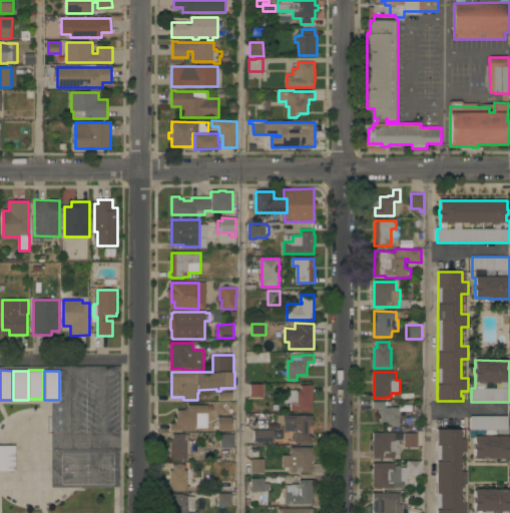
[(251,384),(265,384),(265,397),(251,397),(251,384)]
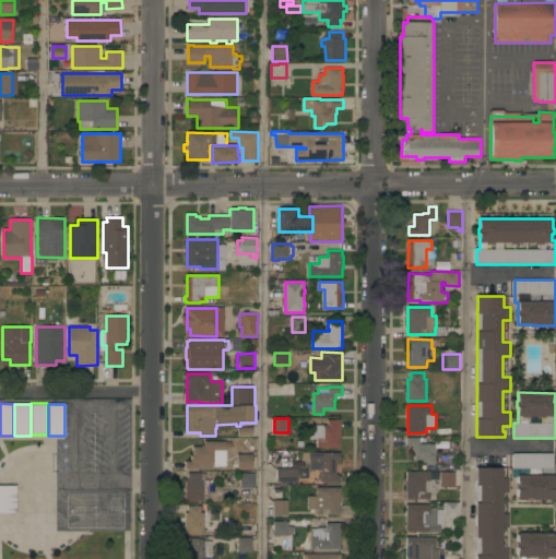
[(342,448),(318,448),(318,439),(310,439),(310,425),(329,425),(329,419),(342,419),(342,448)]
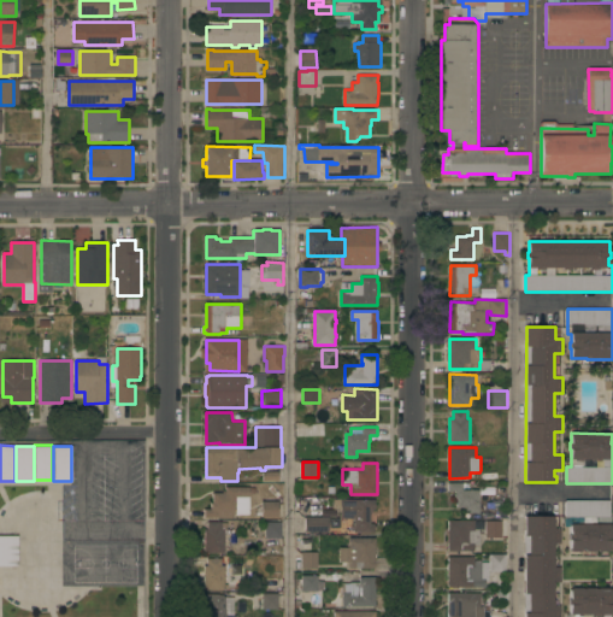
[(481,512),(471,512),(471,507),(458,506),(458,498),(457,498),(457,491),(449,491),(449,482),(470,482),(470,486),(464,486),(464,489),(481,489),(481,512)]
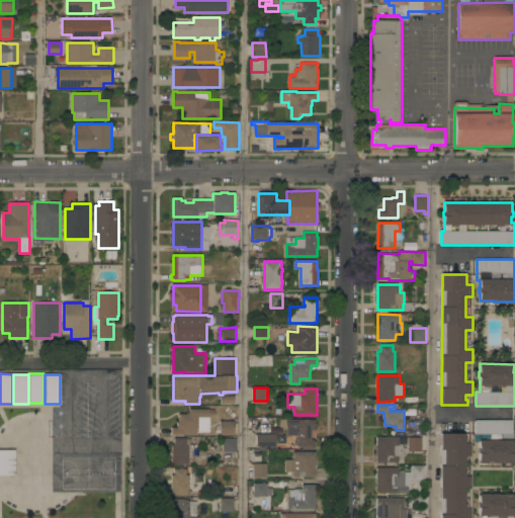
[(210,409),(210,410),(217,410),(217,414),(210,414),(210,418),(209,418),(209,431),(197,431),(197,434),(178,434),(173,434),(173,427),(178,427),(178,422),(180,422),(180,414),(188,414),(188,412),(190,412),(190,409),(210,409)]
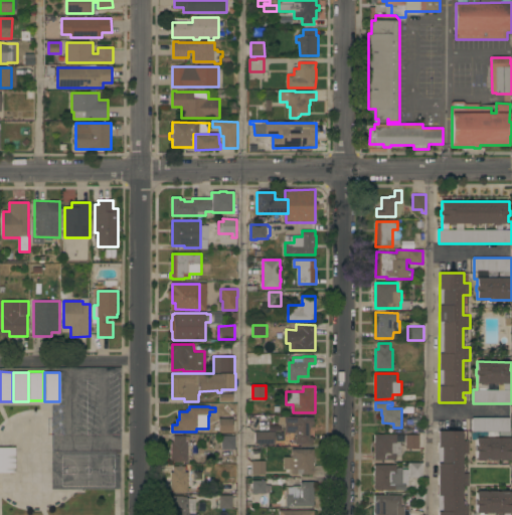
[(315,416),(314,424),(313,424),(313,427),(311,427),(311,437),(314,437),(314,445),(297,444),(297,433),(286,433),(286,416),(315,416)]
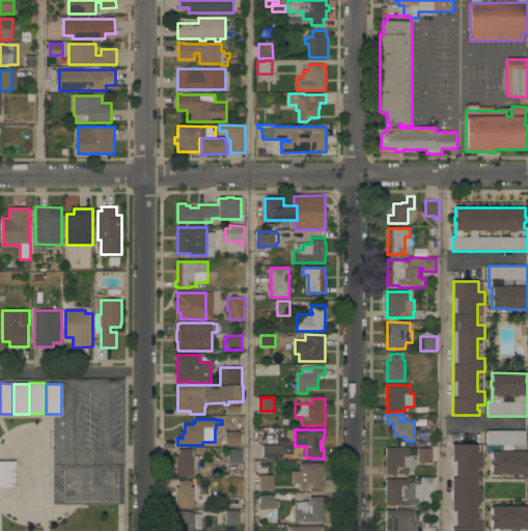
[(527,430),(527,444),(527,451),(527,458),(527,464),(526,464),(526,473),(492,473),(492,465),(491,465),(491,459),(492,459),(492,444),(488,444),(488,430),(527,430)]
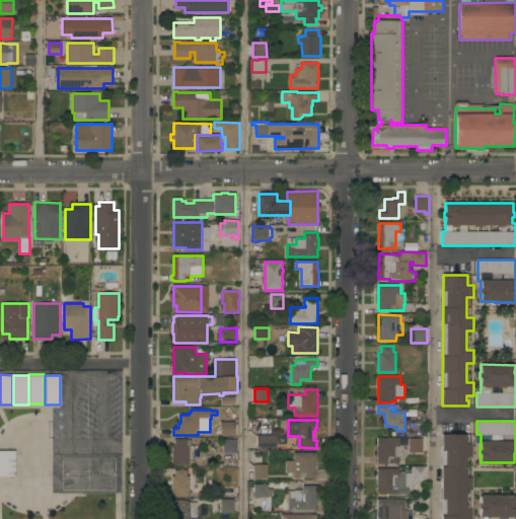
[(235,422),(235,435),(221,436),(221,422),(235,422)]
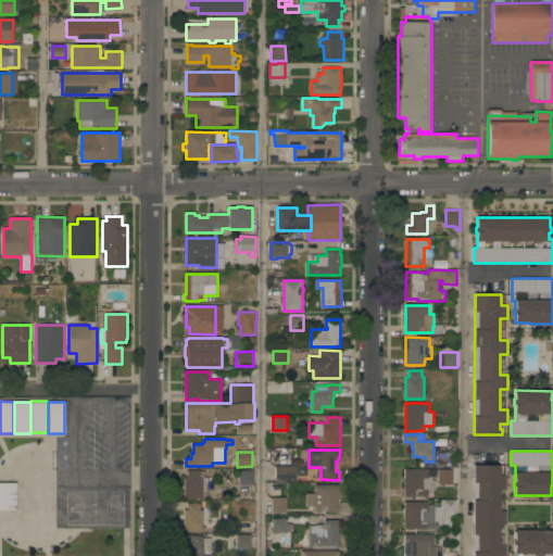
[(474,465),(500,465),(500,477),(507,477),(507,490),(500,490),(500,512),(507,512),(507,525),(500,525),(500,546),(507,546),(507,555),(474,555),(474,553),(477,553),(477,535),(474,535),(474,501),(478,501),(478,483),(474,483),(474,465)]
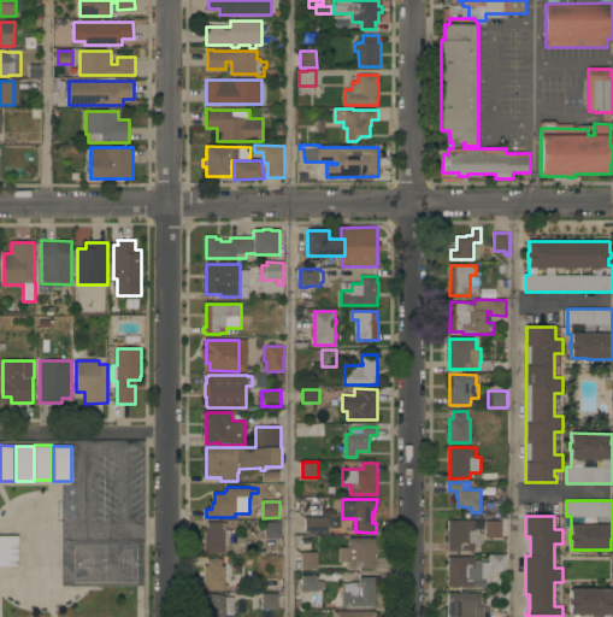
[(330,517),(330,532),(326,532),(326,533),(323,533),(323,532),(306,532),(306,517),(330,517)]
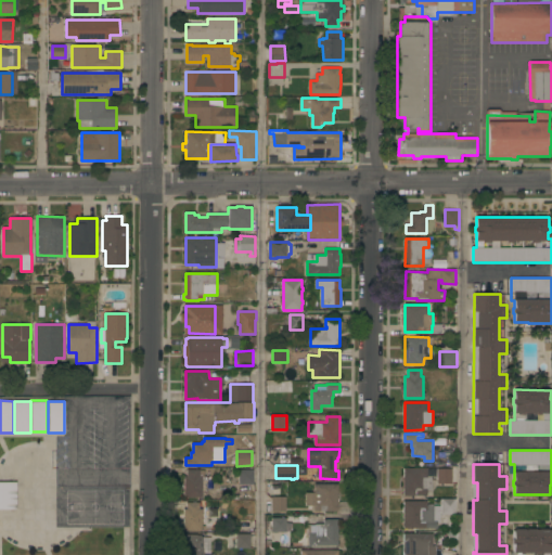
[(405,467),(428,467),(428,468),(438,468),(438,476),(434,476),(434,490),(428,490),(428,495),(405,495),(405,467)]
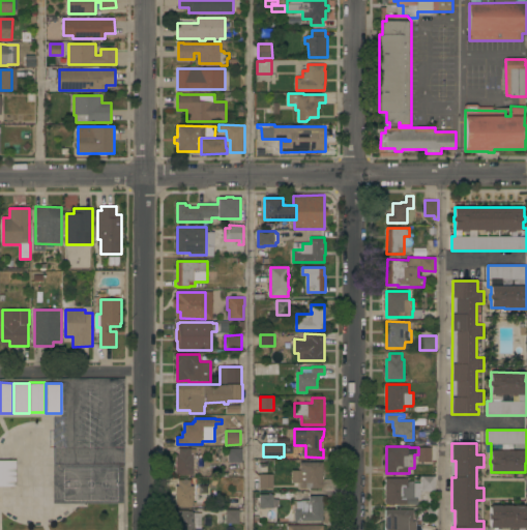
[(433,462),(418,462),(418,447),(433,447),(433,462)]
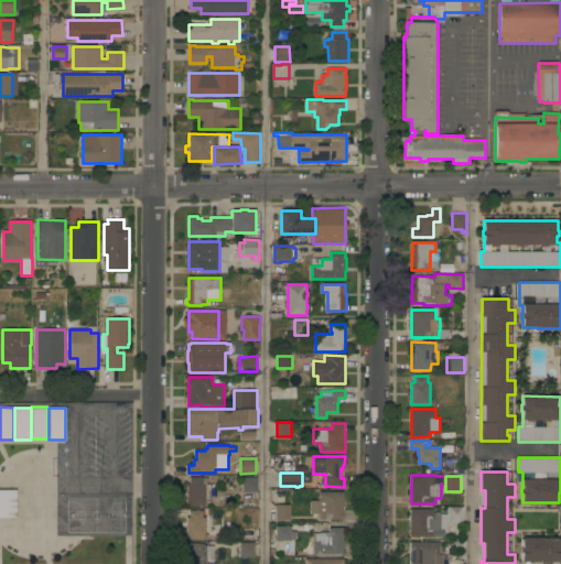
[(187,505),(189,486),(190,486),(190,484),(191,484),(191,477),(209,477),(209,485),(214,485),(213,498),(207,498),(207,484),(206,484),(206,506),(187,505)]
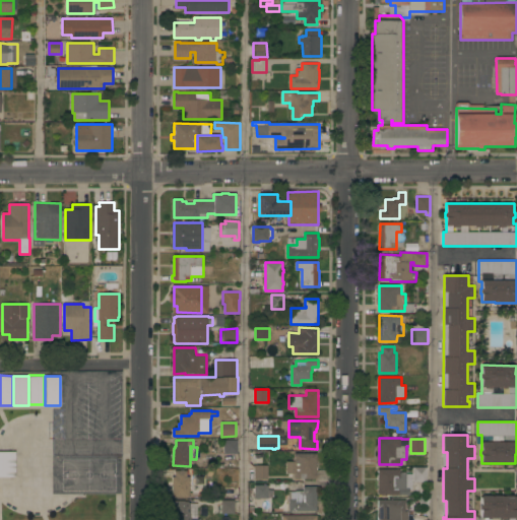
[(239,454),(224,453),(224,440),(239,440),(239,454)]
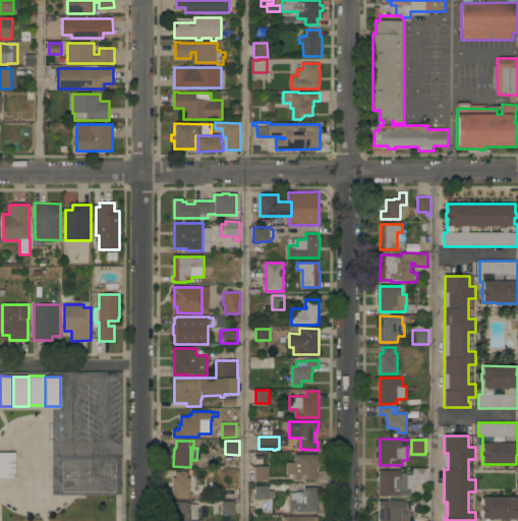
[(0,478),(0,452),(16,452),(16,478),(0,478)]
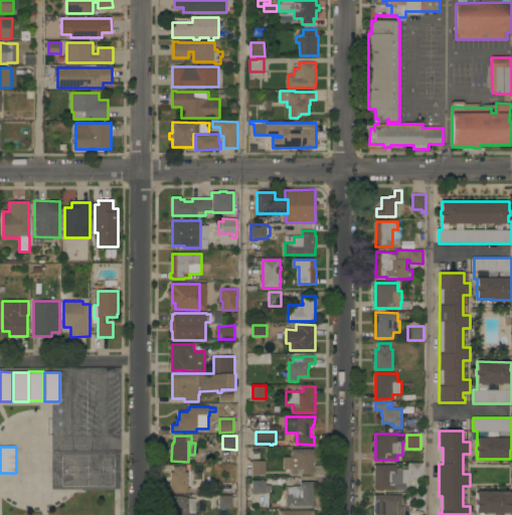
[(315,468),(314,468),(315,474),(293,474),(293,456),(293,449),(315,449),(315,468)]
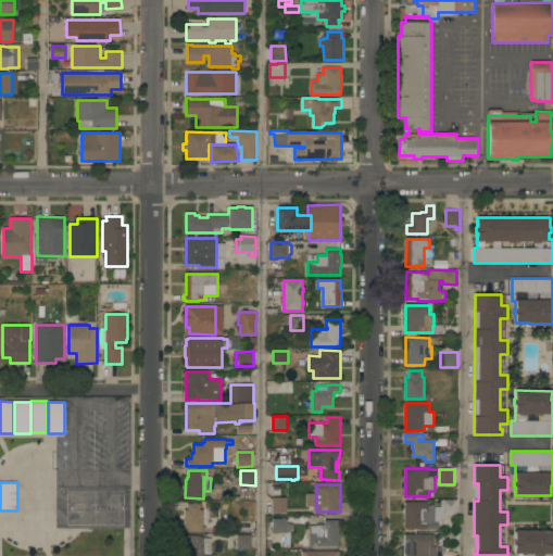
[(288,513),(273,513),(273,497),(288,497),(288,513)]
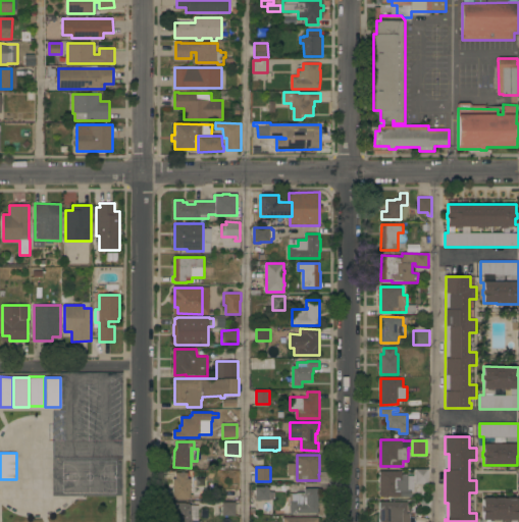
[(430,483),(416,483),(416,469),(430,469),(430,483)]
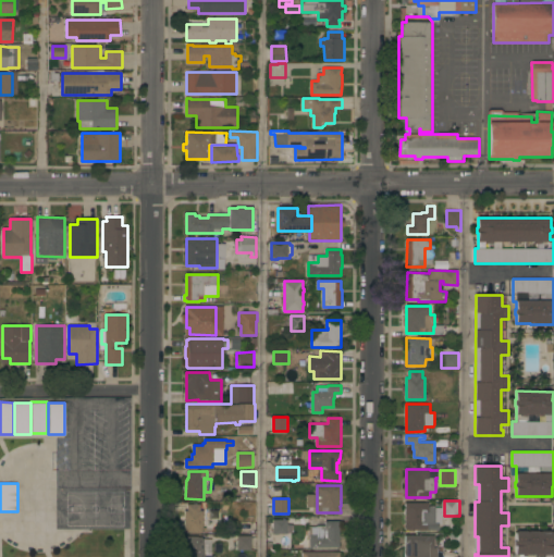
[(406,502),(430,503),(430,506),(436,506),(436,507),(443,508),(443,524),(440,524),(440,530),(406,530),(406,502)]
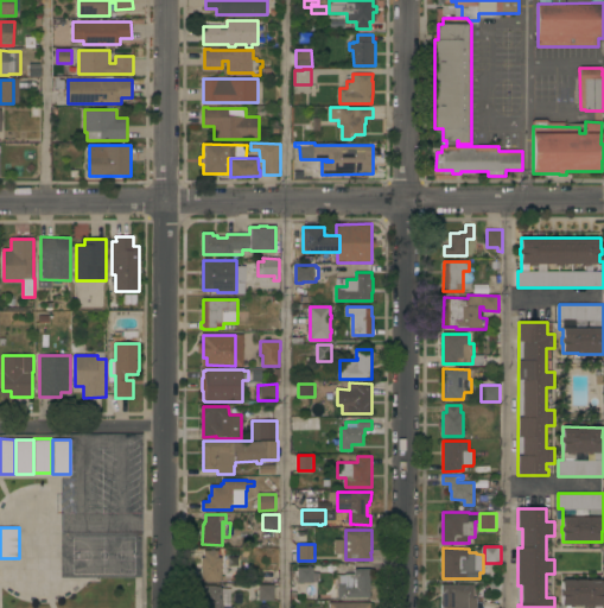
[(222,581),(203,581),(203,557),(205,557),(205,550),(220,550),(220,557),(222,557),(222,581)]
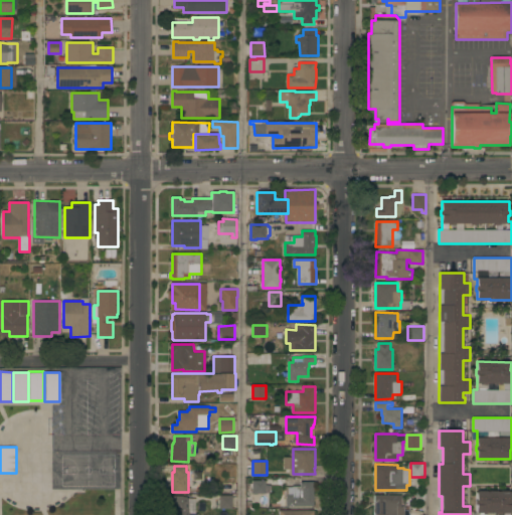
[(267,480),(267,493),(253,493),(253,480),(267,480)]
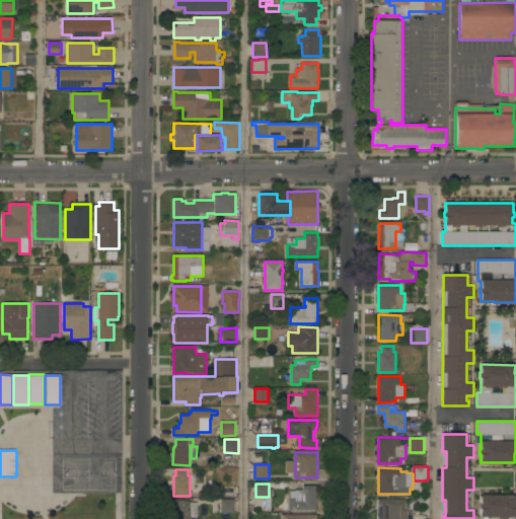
[(317,502),(316,502),(316,510),(289,510),(289,498),(288,498),(287,492),(296,492),(296,490),(304,490),(304,486),(317,486),(317,502)]
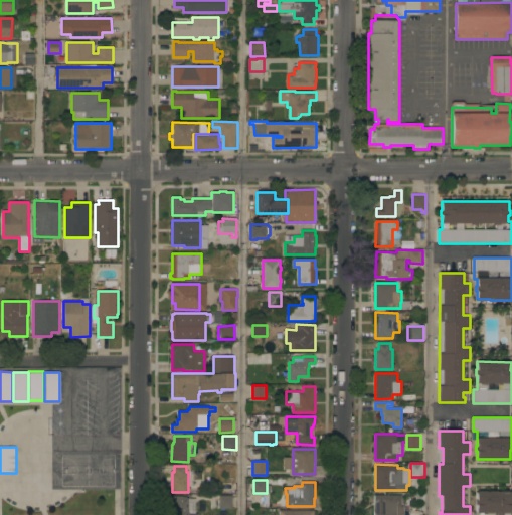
[(477,514),(477,504),(476,504),(476,499),(477,499),(477,491),(510,491),(510,499),(511,499),(511,503),(510,503),(510,512),(503,512),(503,514),(495,514),(495,512),(488,512),(488,514),(477,514)]
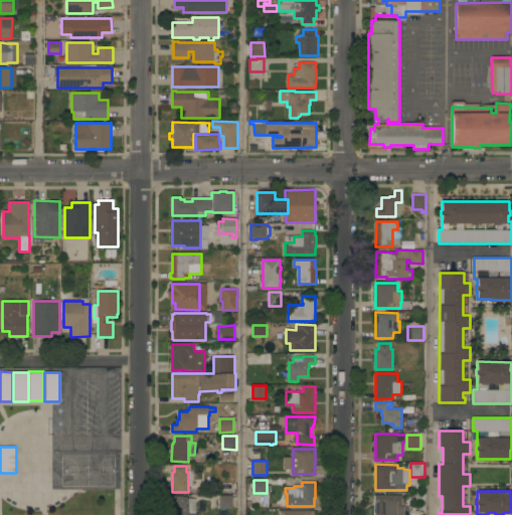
[(233,508),(220,508),(220,495),(233,495),(233,508)]
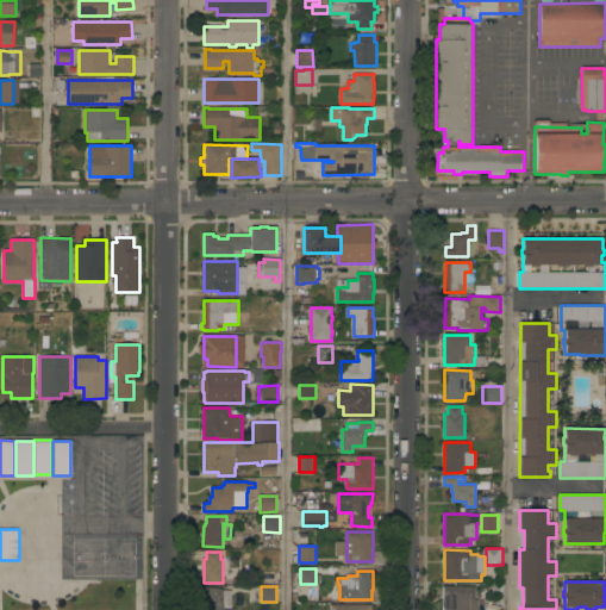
[(478,586),(478,599),(488,599),(488,609),(444,609),(444,586),(478,586)]
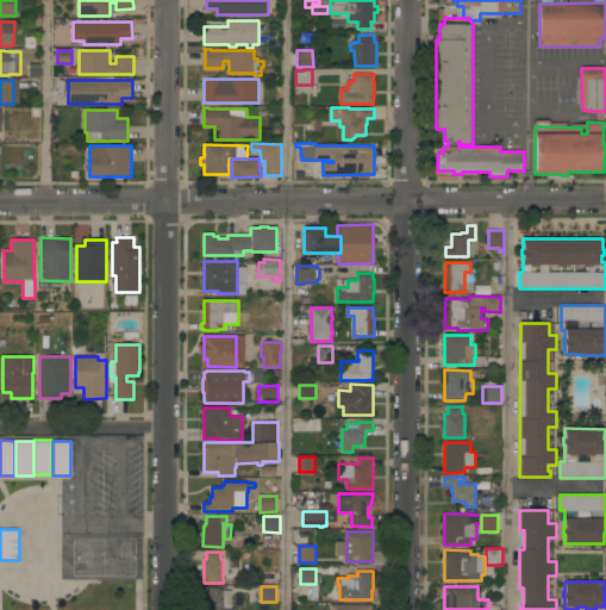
[(232,609),(236,609),(202,609),(202,604),(208,604),(208,597),(204,597),(204,590),(219,590),(219,587),(223,587),(223,590),(225,590),(233,590),(232,609)]
